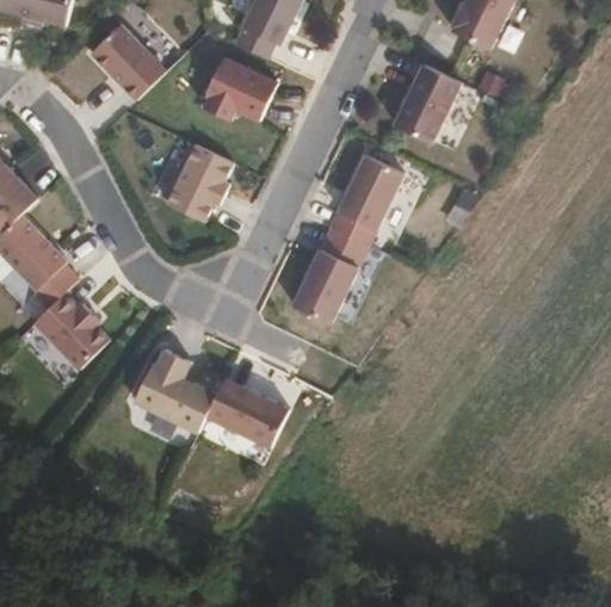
[(0,0),(71,14),(73,0),(0,0)]
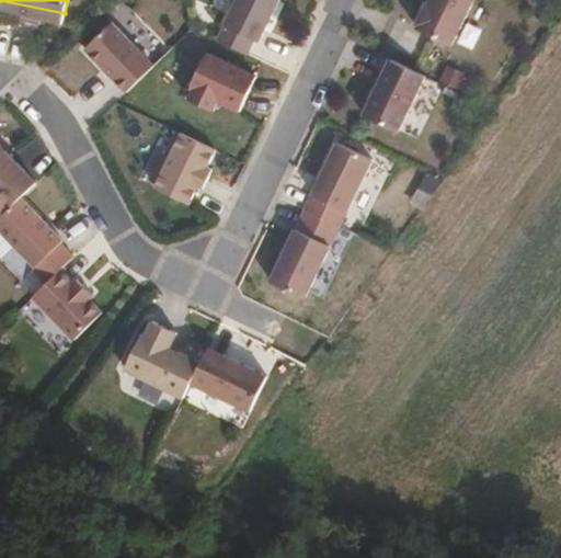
[(258,42),(275,0),(231,0),(214,37),(245,52),(251,37),(258,42)]
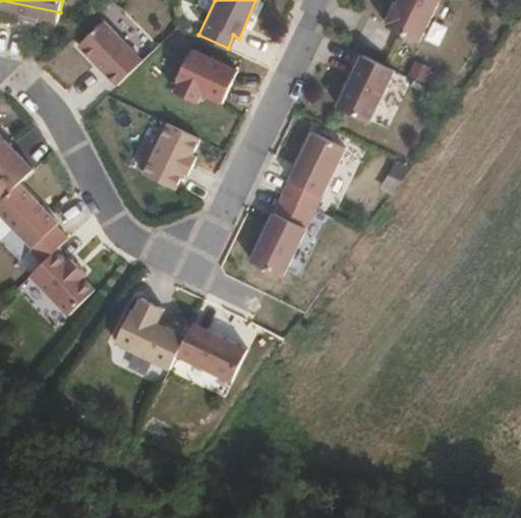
[(416,43),(437,0),(398,0),(397,2),(393,1),(383,24),(416,43)]
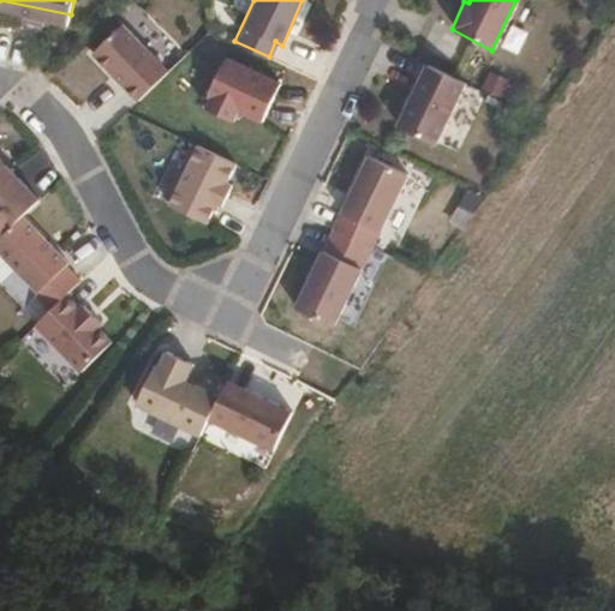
[(136,102),(165,72),(117,25),(89,55),(136,102)]
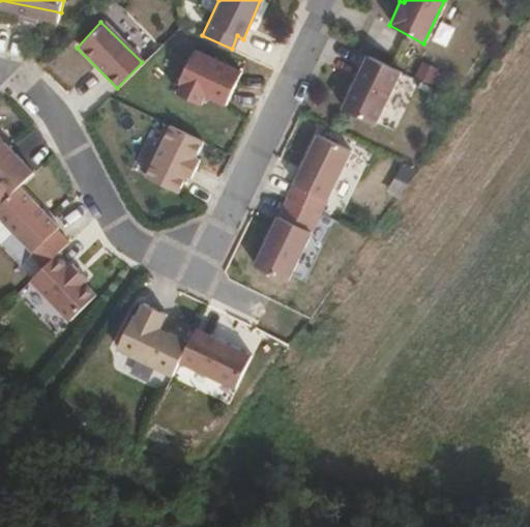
[(177,92),(200,103),(205,93),(225,104),(240,70),(194,49),(178,81),(181,83),(177,92)]
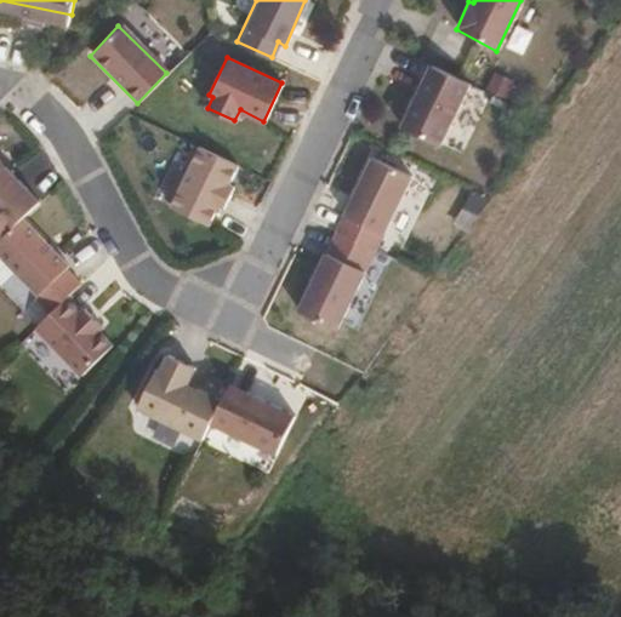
[(436,146),(467,81),(429,63),(398,125),(436,146)]
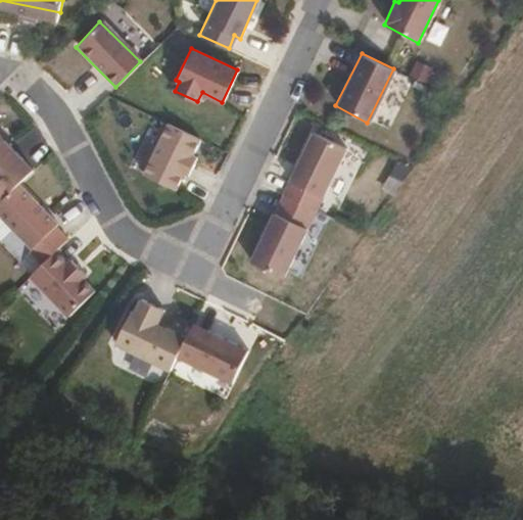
[(190,155),(198,138),(165,123),(140,176),(175,190),(182,174),(187,176),(195,157),(190,155)]
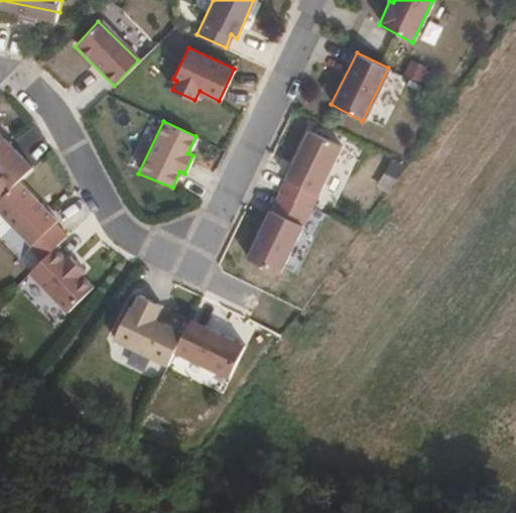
[(314,208),(342,148),(310,132),(281,191),(314,208)]
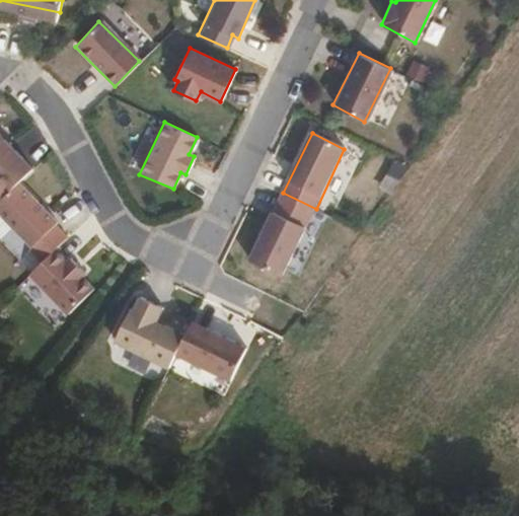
[(30,170),(0,140),(0,200),(14,186),(30,170)]
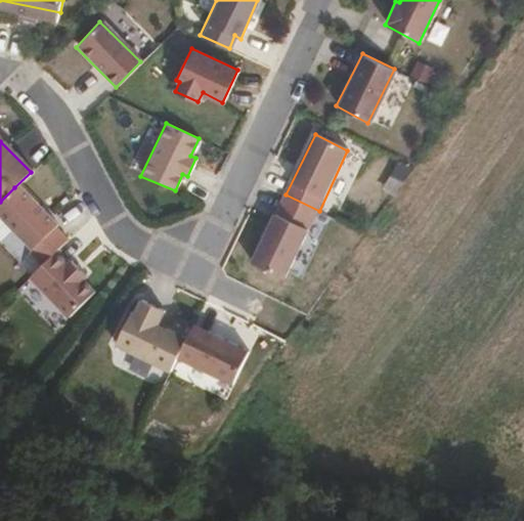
[(56,226),(55,225),(14,187),(0,202),(0,218),(32,251),(18,265),(32,277),(54,254),(68,241),(54,228),(56,226)]
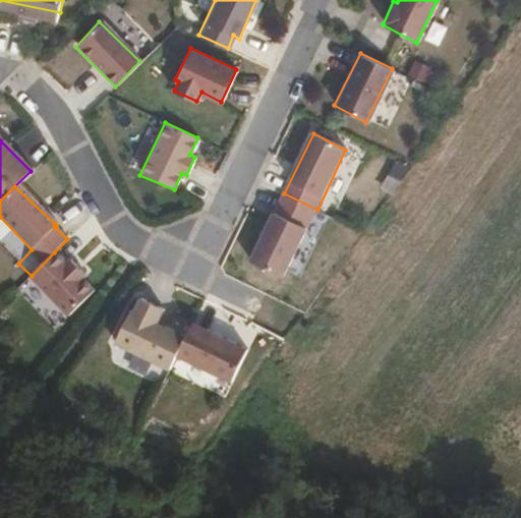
[(286,277),(317,210),(284,193),(252,262),(286,277)]
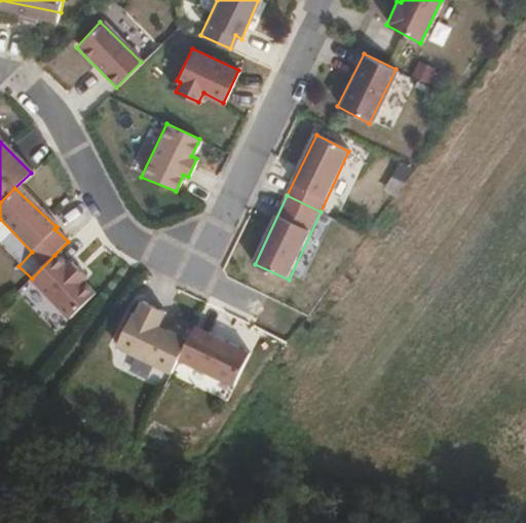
[(95,292),(82,283),(86,277),(68,262),(66,266),(54,255),(32,278),(28,282),(71,320),(95,292)]
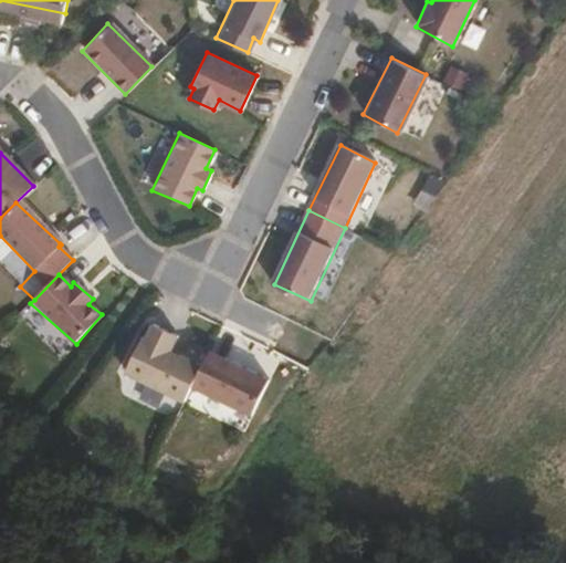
[(194,387),(203,366),(179,355),(177,360),(169,354),(178,337),(153,325),(146,342),(142,339),(126,375),(186,404),(194,387)]
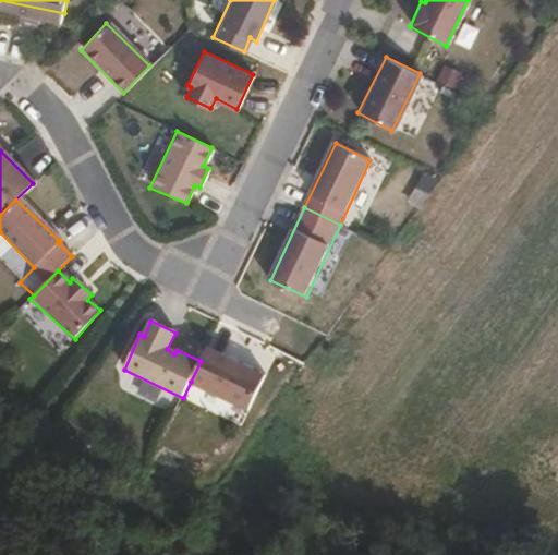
[(265,375),(207,348),(201,361),(191,382),(250,410),(265,375)]
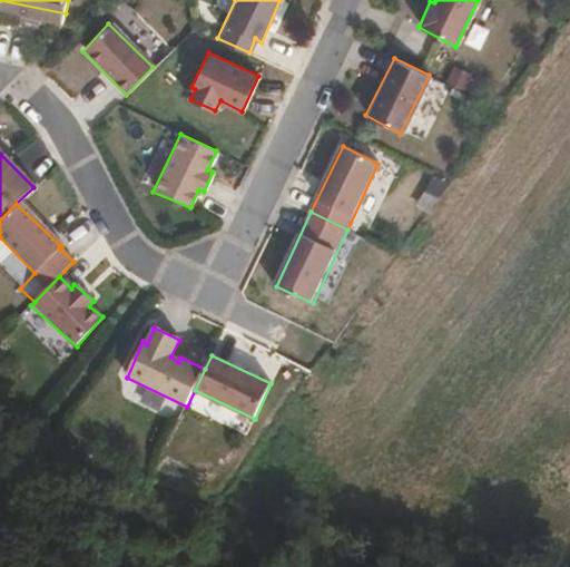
All buildings are outlined.
